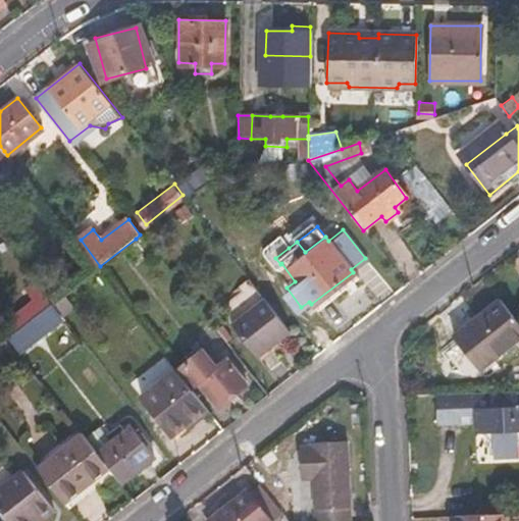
[(276,267),(280,264),(275,258),(289,248),(278,235),(263,248),(276,267)]
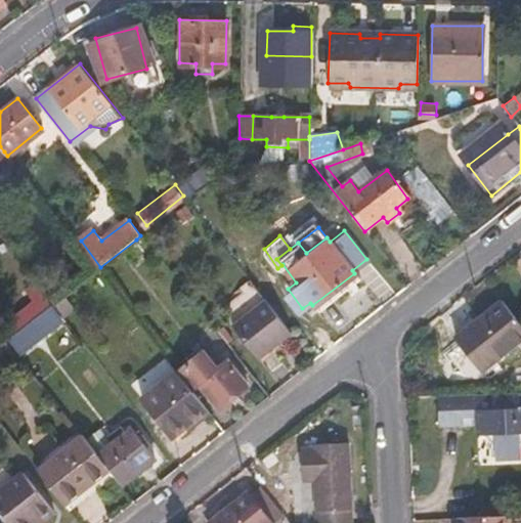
[(44,294),(53,305),(63,296),(97,270),(86,257),(42,292),(44,294)]
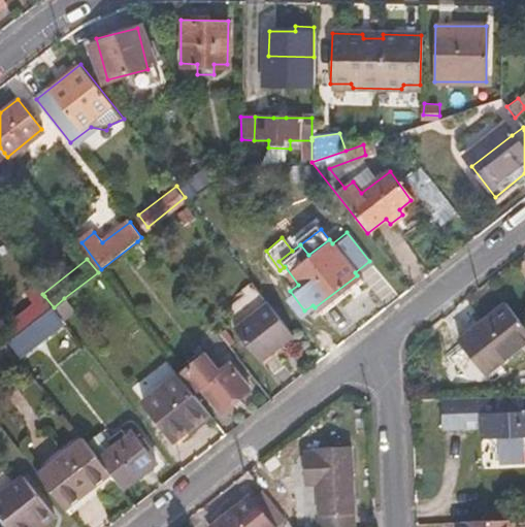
[(224,306),(261,357),(291,334),(250,281),(243,286),(245,290),(224,306)]
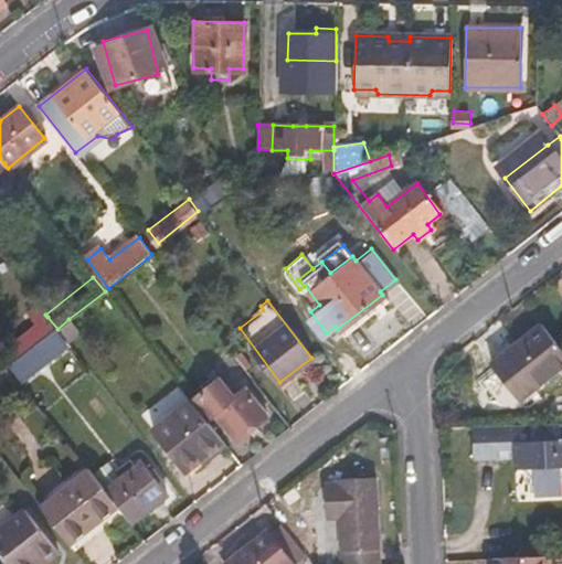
[(48,317),(21,337),(31,349),(54,331),(57,329),(48,317)]
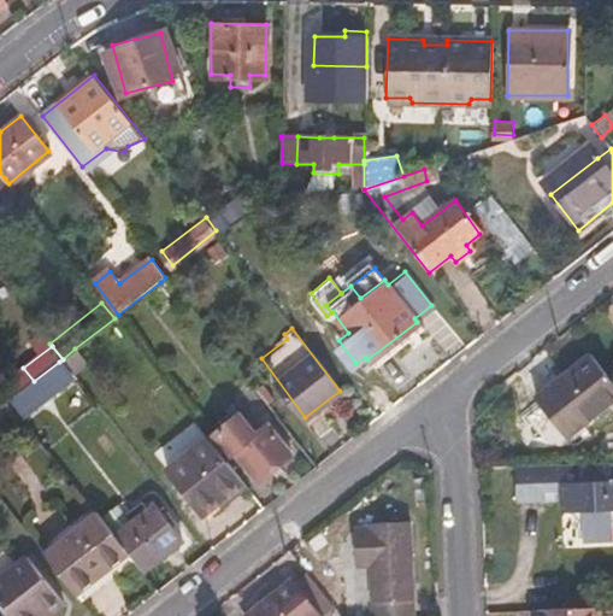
[(63,359),(75,374),(86,365),(75,348),(63,359)]
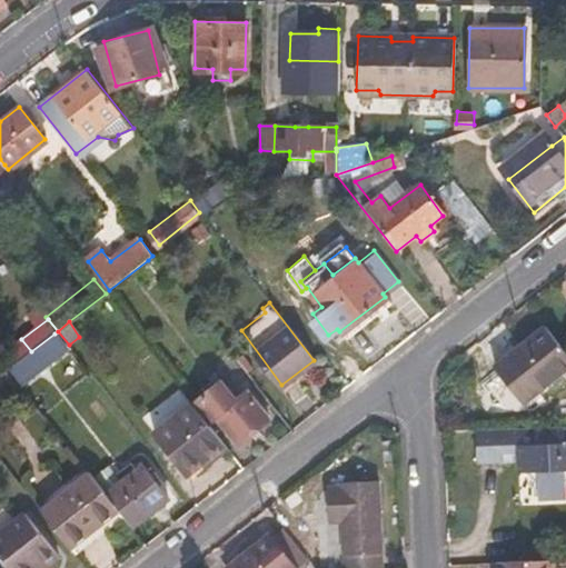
[(565,352),(544,325),(496,364),(513,385),(526,375),(539,391),(565,369),(565,352)]
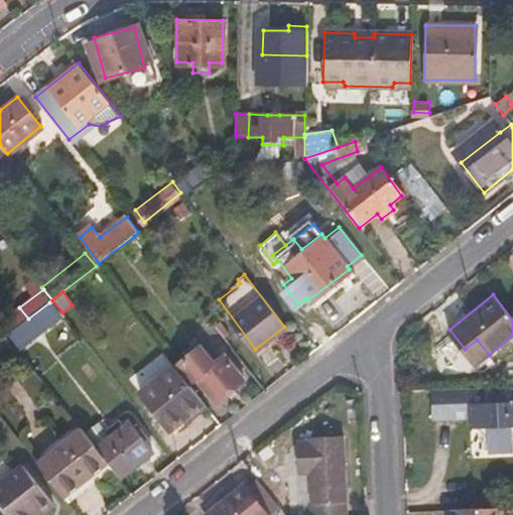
[(27,319),(8,336),(17,346),(33,334),(31,330),(35,326),(39,330),(58,313),(49,302),(28,318),(27,319)]
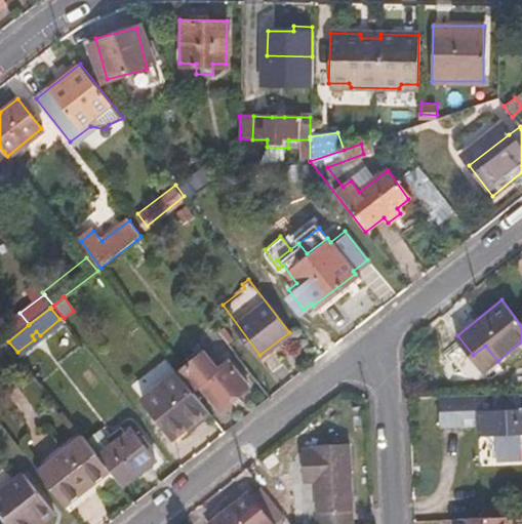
[(0,330),(8,341),(28,325),(29,324),(19,313),(0,328),(0,330)]
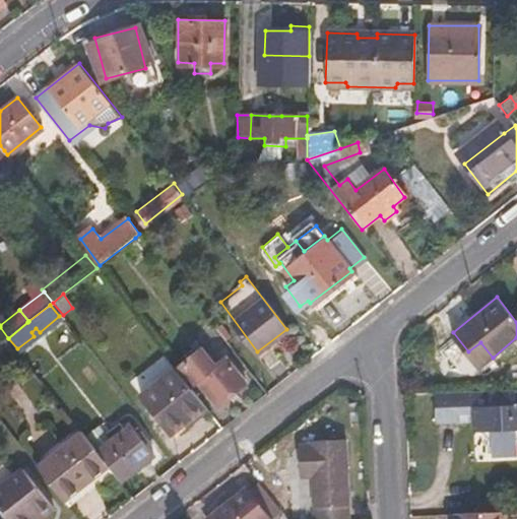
[(468,351),(480,367),(493,358),(480,342),(468,351)]
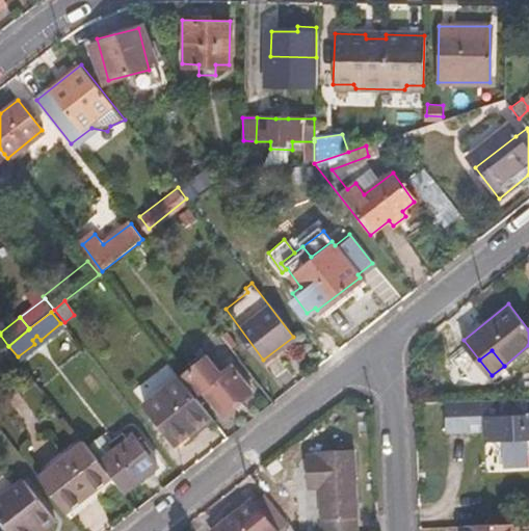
[(179,375),(193,393),(201,387),(221,412),(249,390),(229,364),(218,372),(205,356),(179,375)]
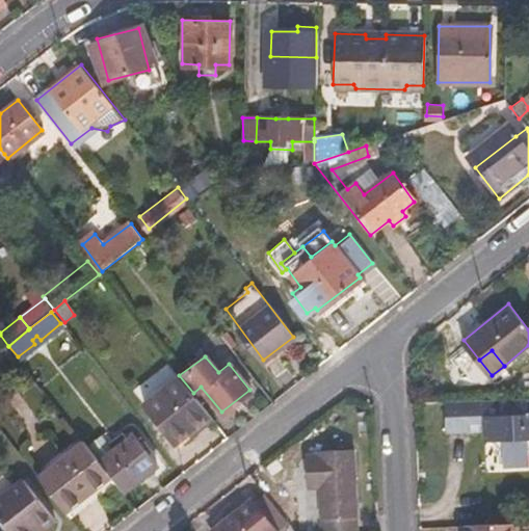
[(143,403),(174,442),(210,415),(193,393),(179,375),(143,403)]
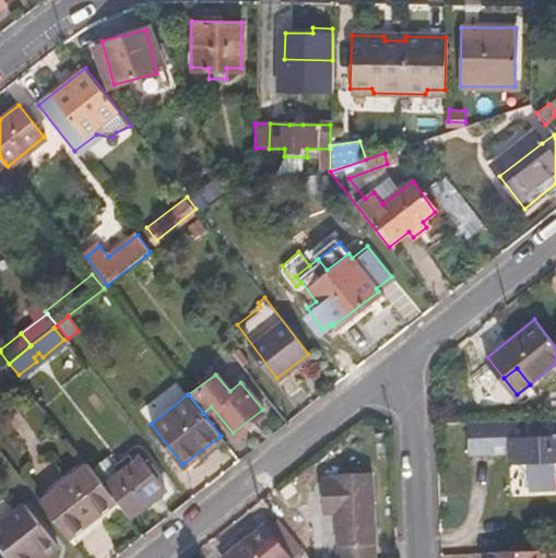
[(555,434),(554,435),(553,418),(468,422),(469,453),(494,452),(493,444),(509,444),(510,463),(518,463),(529,473),(529,489),(555,487),(555,478),(555,472),(555,471),(555,434)]
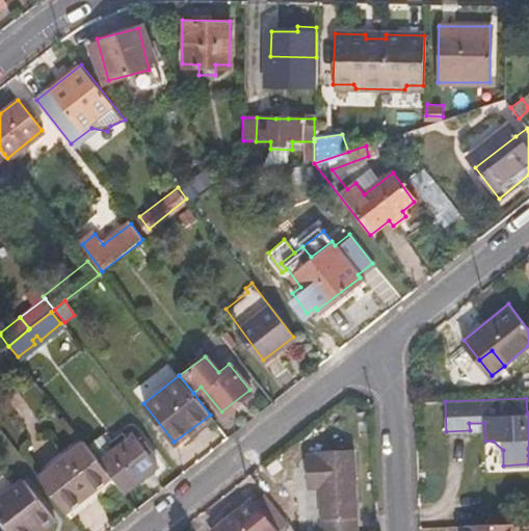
[(100,460),(110,475),(115,481),(124,492),(157,466),(131,434),(100,460)]
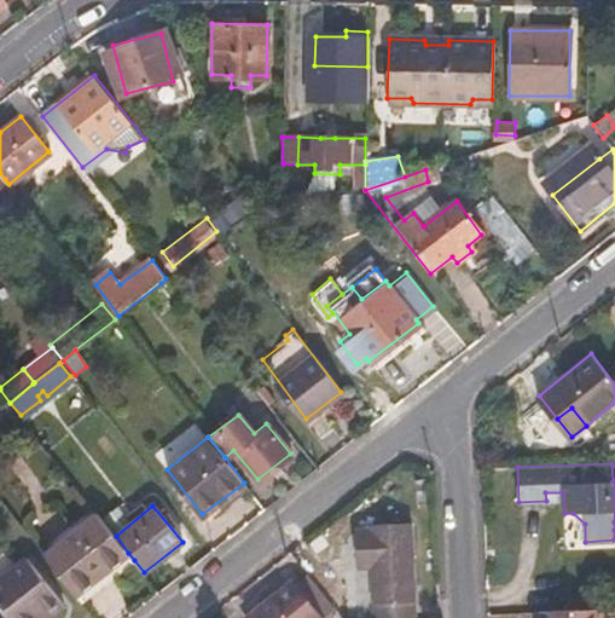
[(98,514),(45,556),(76,595),(128,553),(116,536),(98,514)]
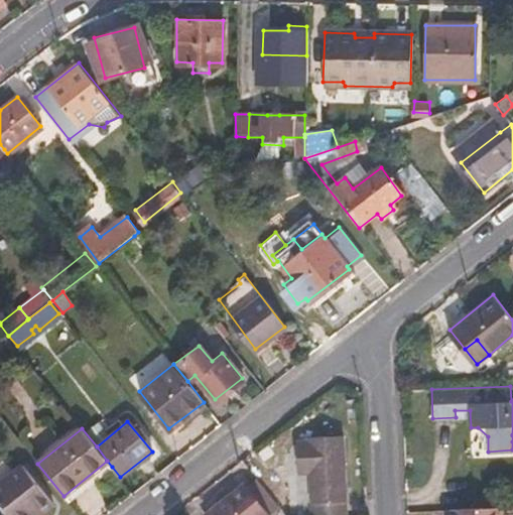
[(310,474),(312,506),(312,514),(348,514),(343,436),(310,437),(310,442),(296,442),(299,474),(310,474)]
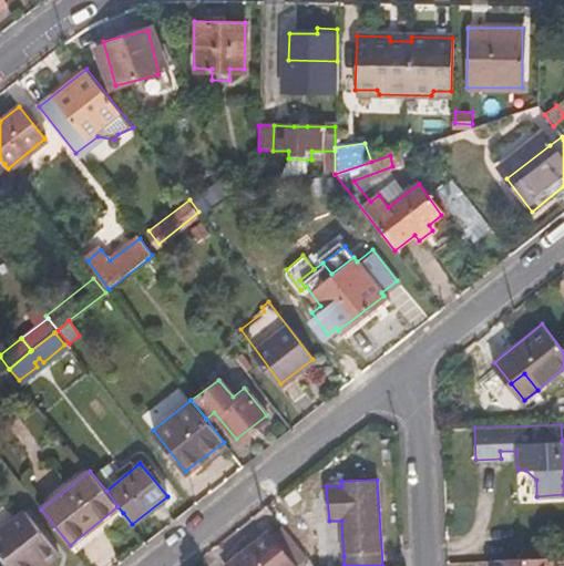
[(0,558),(6,565),(27,565),(39,557),(44,563),(58,552),(23,507),(0,524),(0,558)]
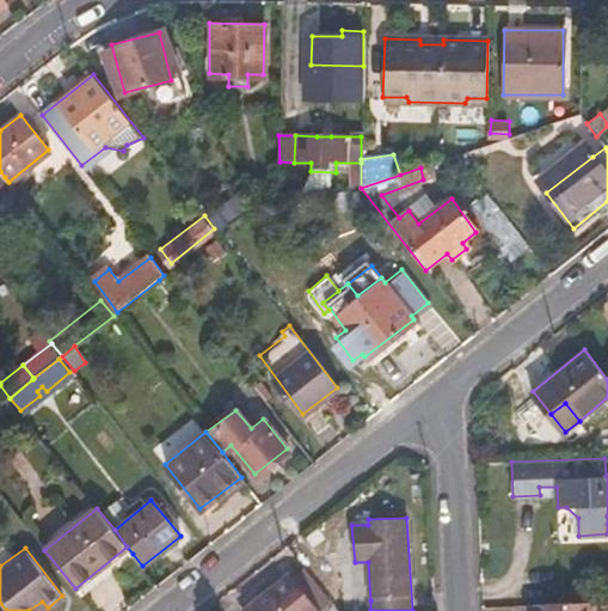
[(300,573),(292,580),(314,609),(323,603),(300,573)]
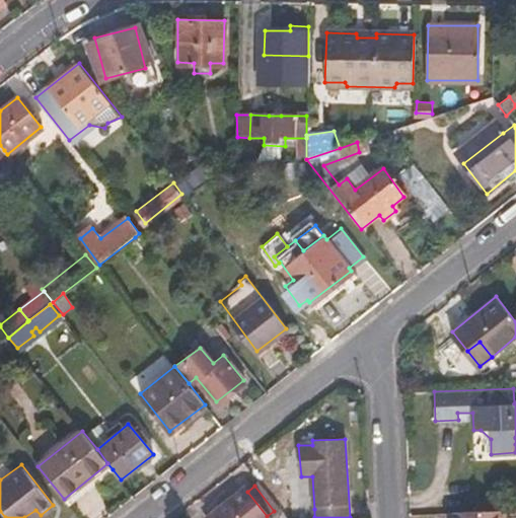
[(206,517),(268,517),(267,516),(247,492),(245,489),(206,517)]
